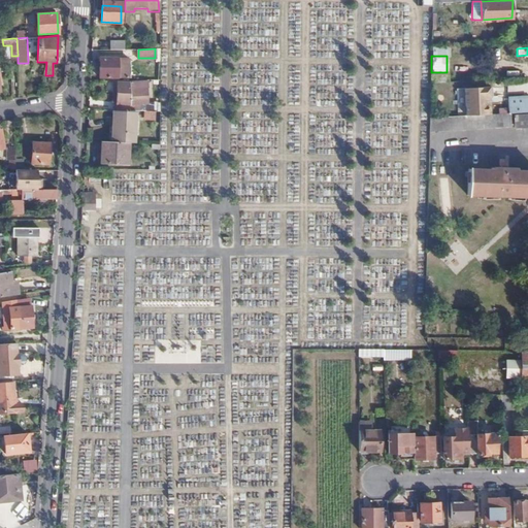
[(128,77),(128,57),(99,57),(99,76),(128,77)]
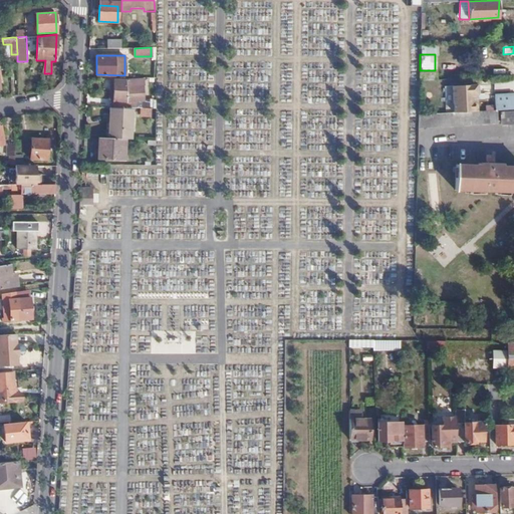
[(419,81),(436,80),(436,73),(420,73),(419,81)]
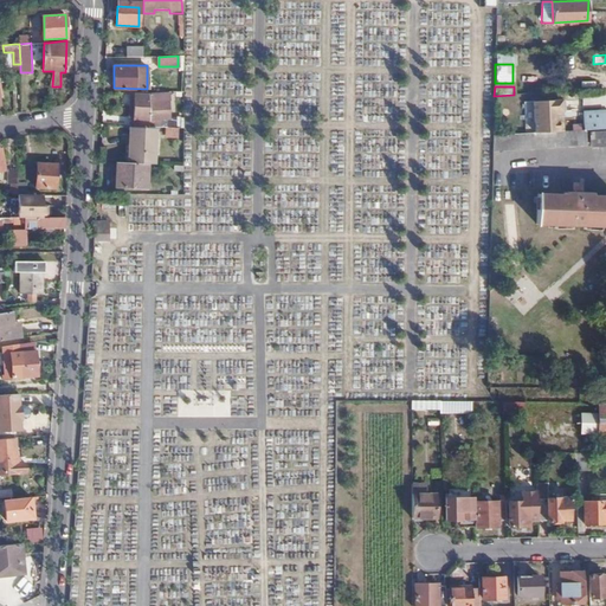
[(165,118),(165,116),(165,102),(169,102),(169,94),(148,94),(148,118),(165,118)]
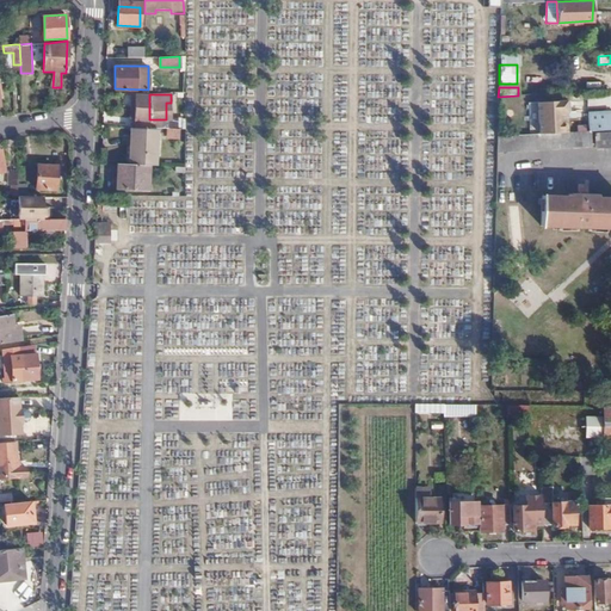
[(166,128),(181,129),(181,118),(166,117),(166,119),(166,128)]
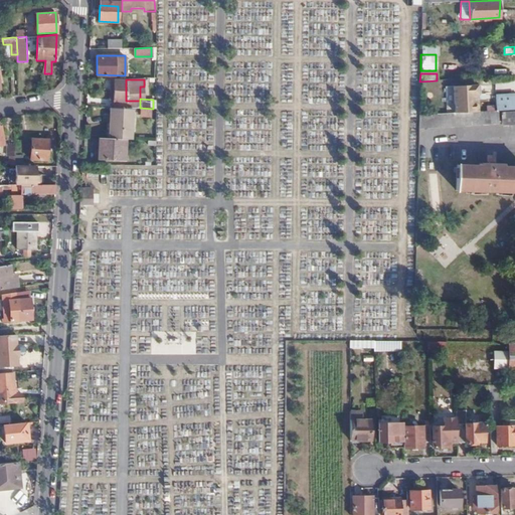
[(129,139),(132,139),(133,108),(112,108),(110,138),(129,139)]
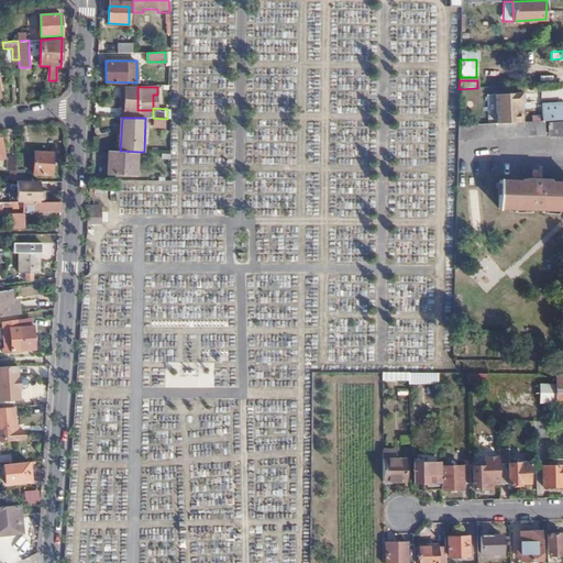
[(562,135),(562,119),(562,120),(548,121),(548,136),(562,135)]
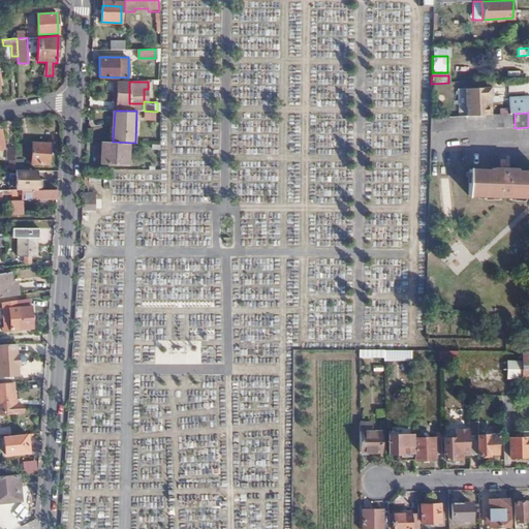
[(511,114),(430,118),(430,131),(512,127),(511,114)]
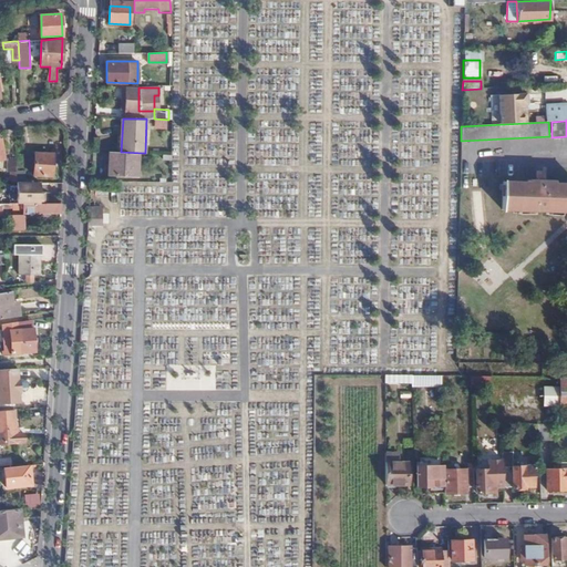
[(52,175),(53,153),(34,152),(33,174),(52,175)]
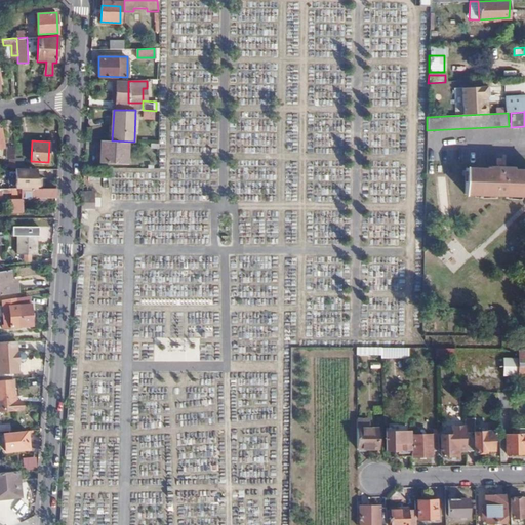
[(112,140),(107,140),(106,153),(104,153),(104,163),(130,163),(131,142),(112,140)]
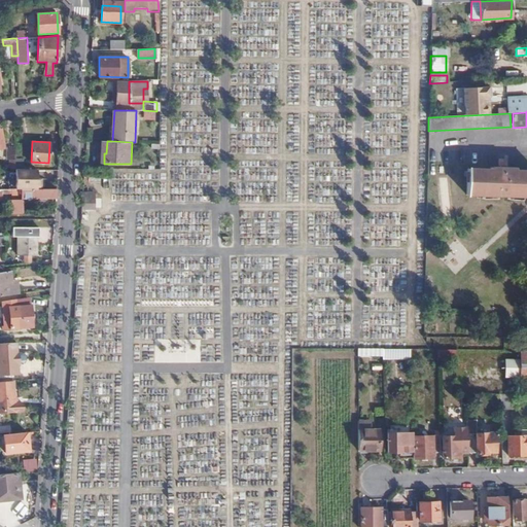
[(15,160),(14,169),(15,169),(19,169),(22,169),(23,160),(15,160)]
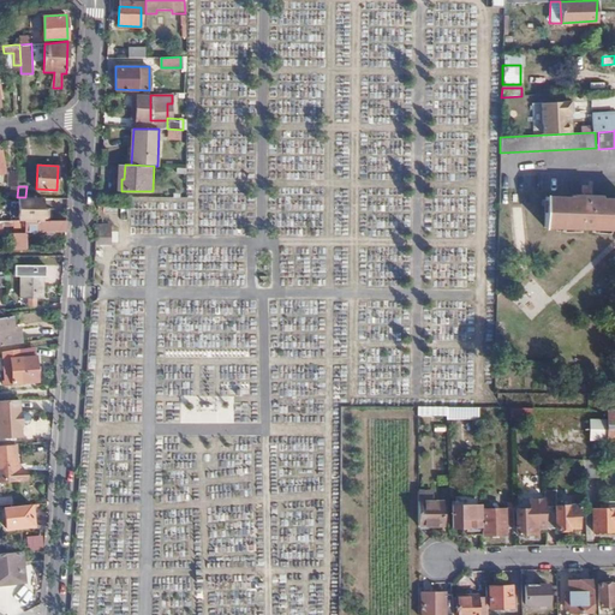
[(614,228),(614,197),(601,197),(601,195),(571,195),(571,196),(544,196),(544,226),(614,228)]
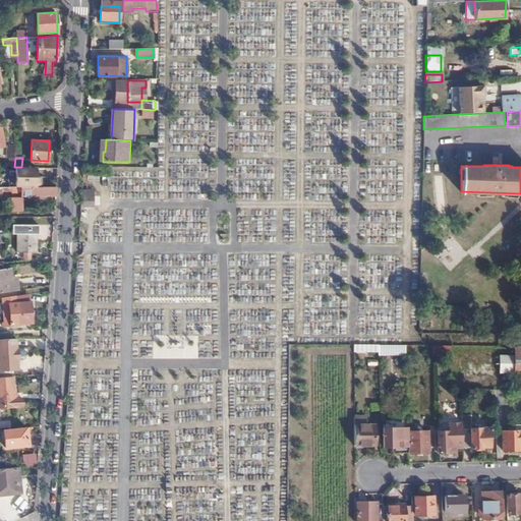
[(15,167),(16,187),(21,187),(24,187),(37,187),(37,177),(37,167),(21,167),(18,167),(15,167)]
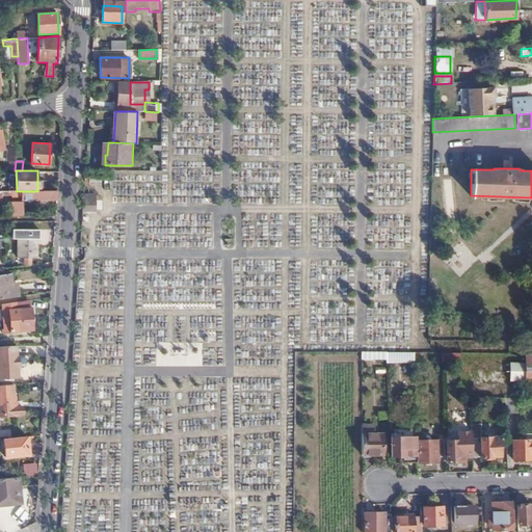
[(22,200),(57,200),(57,190),(42,191),(37,191),(25,191),(22,191),(22,195),(22,200)]
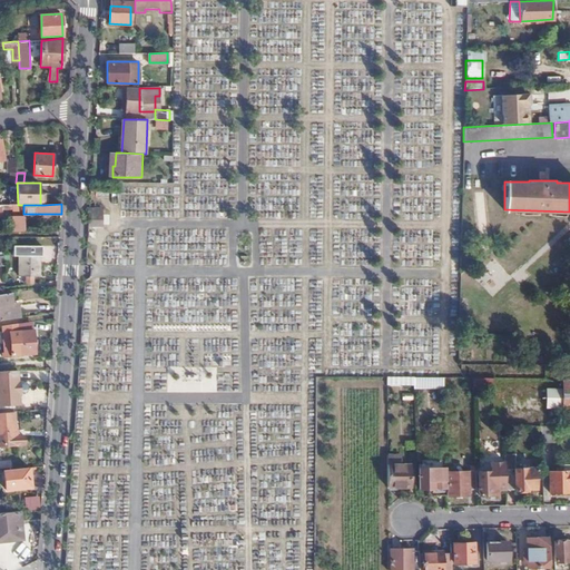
[(88,209),(87,226),(101,227),(102,210),(88,209)]
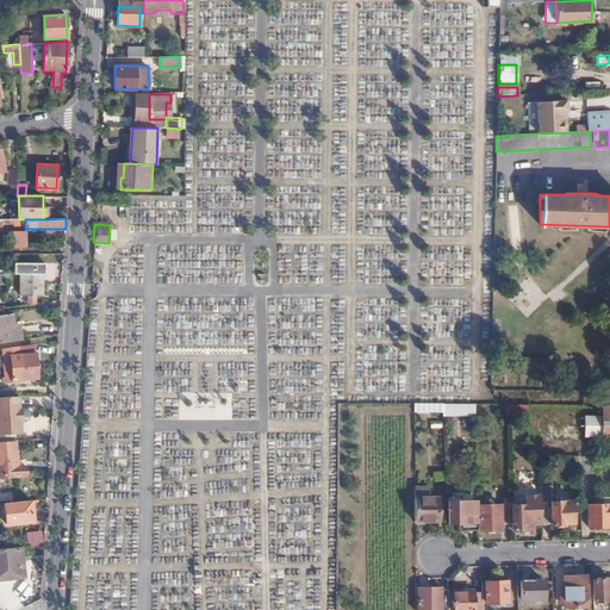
[(13,247),(25,247),(25,232),(12,232),(13,247)]
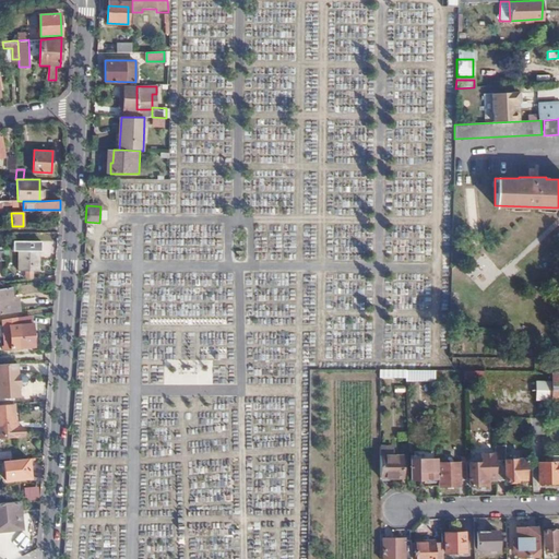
[(25,280),(33,278),(33,271),(37,271),(38,250),(37,250),(37,244),(20,242),(19,270),(25,270),(25,280)]
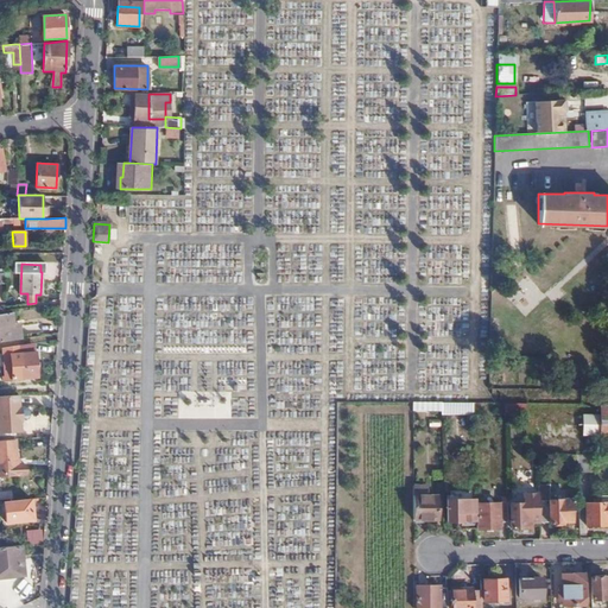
[(0,341),(21,339),(20,323),(11,324),(10,312),(4,314),(0,314),(0,341)]
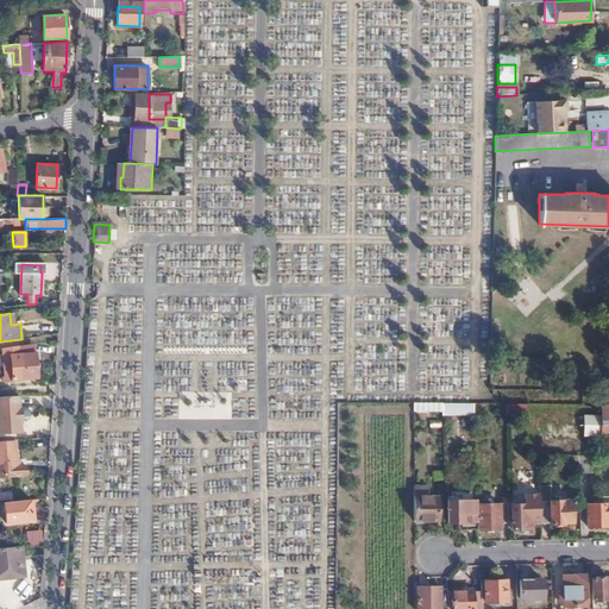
[(19,345),(4,347),(5,376),(2,376),(2,380),(22,380),(22,377),(37,377),(37,352),(19,352),(19,345)]
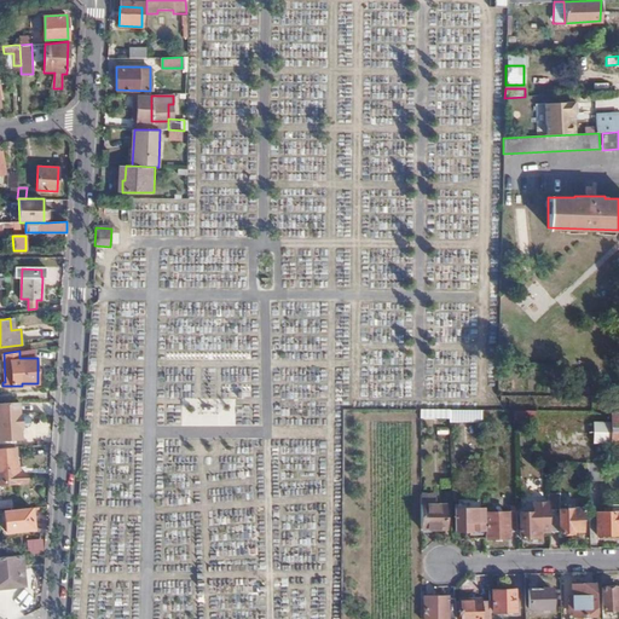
[(19,401),(0,403),(0,440),(22,439),(21,427),(23,427),(22,414),(19,414),(19,401)]
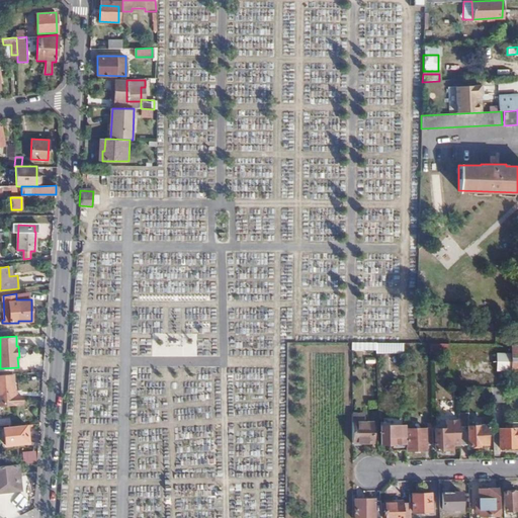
[(517,344),(511,344),(511,353),(496,353),(496,370),(517,370),(517,344)]
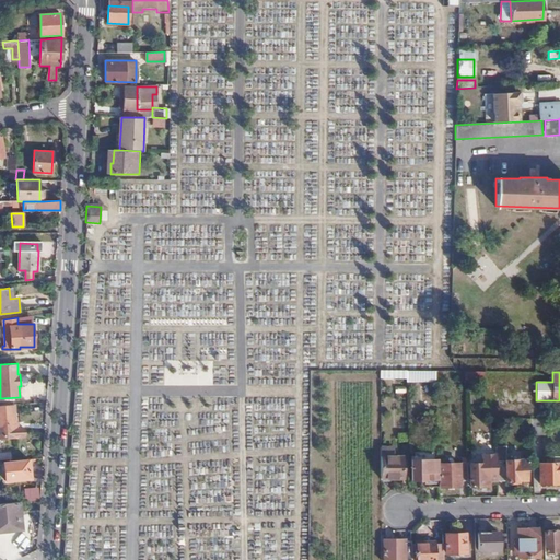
[(13,404),(0,405),(0,436),(23,435),(23,427),(19,427),(19,421),(15,421),(13,404)]
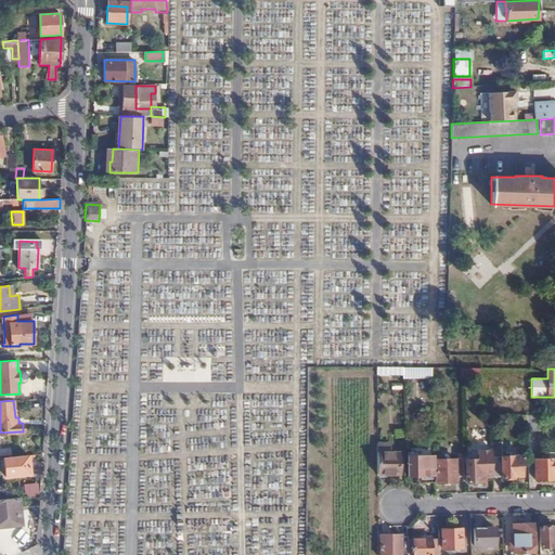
[(543,427),(543,414),(526,414),(527,427),(543,427)]
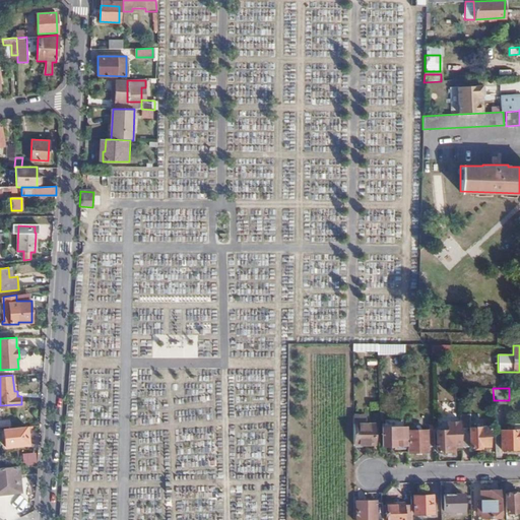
[(353,414),(353,445),(374,444),(374,424),(365,424),(365,414),(353,414)]
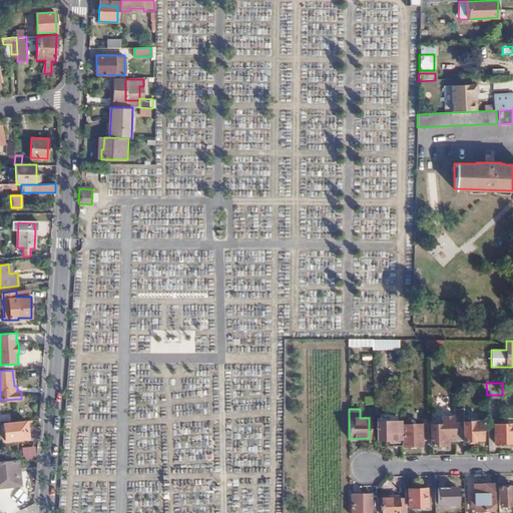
[(454,425),(455,440),(464,440),(464,443),(474,443),(475,440),(482,440),(482,423),(465,423),(465,420),(463,419),(454,419),(454,425)]
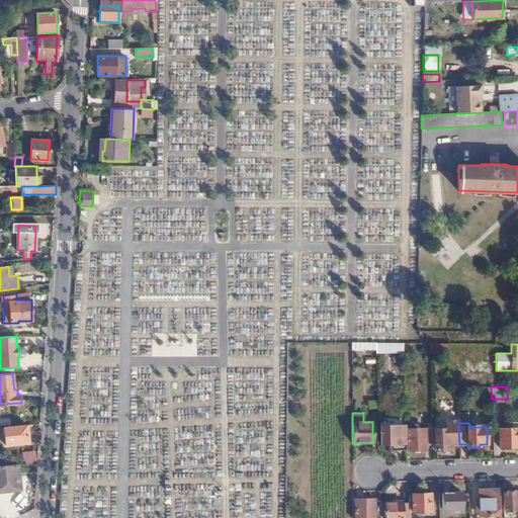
[(27,442),(26,424),(3,427),(4,443),(27,442)]
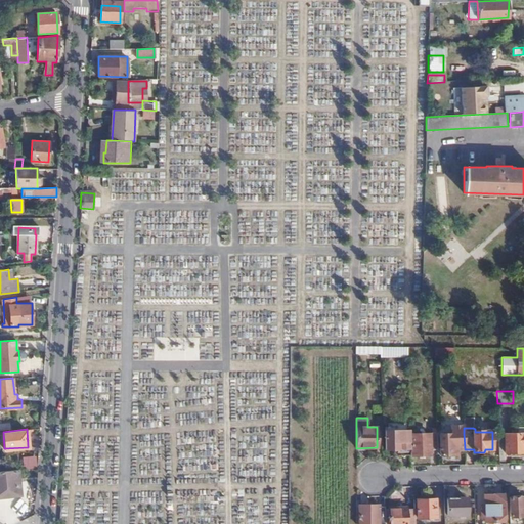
[(410,448),(409,433),(387,434),(386,448),(397,448),(397,451),(410,451),(410,448)]
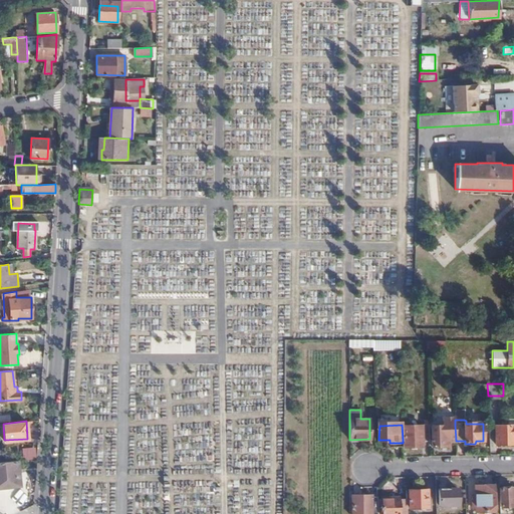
[(431,441),(430,427),(423,427),(423,425),(402,425),(403,440),(403,443),(403,446),(403,447),(423,447),(424,441),(431,441)]
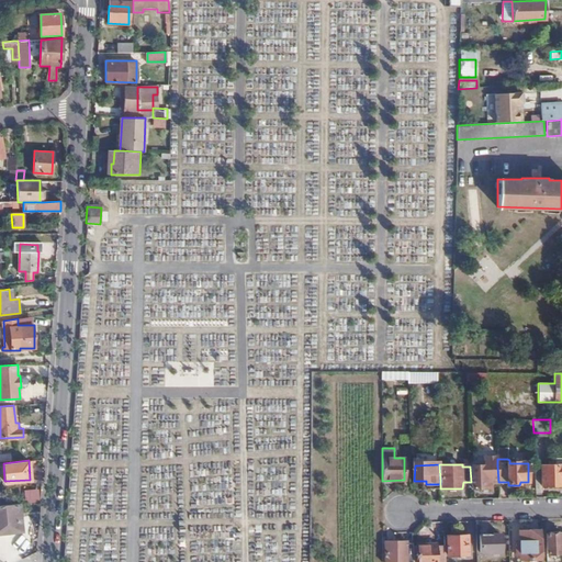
[(561,479),(561,478),(561,464),(550,465),(541,465),(541,485),(561,485),(561,479)]
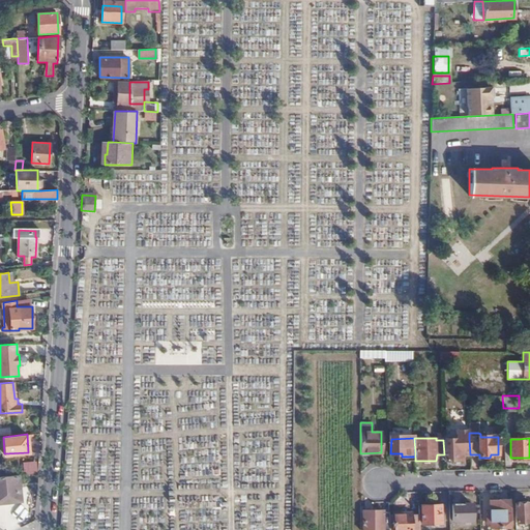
[(464,455),(470,454),(469,439),(446,440),(446,461),(464,460),(464,455)]
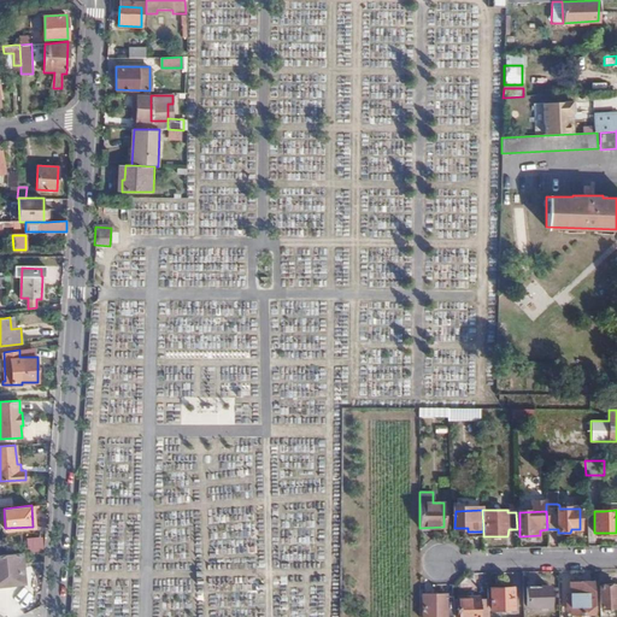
[(24,550),(40,550),(40,534),(23,534),(24,550)]
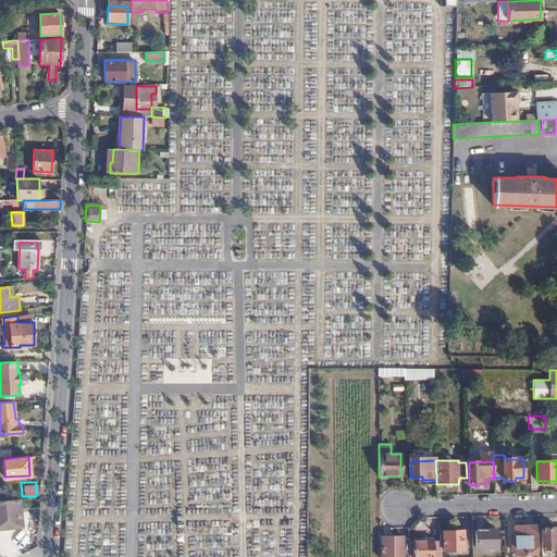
[(0,528),(20,525),(17,499),(0,500),(0,528)]
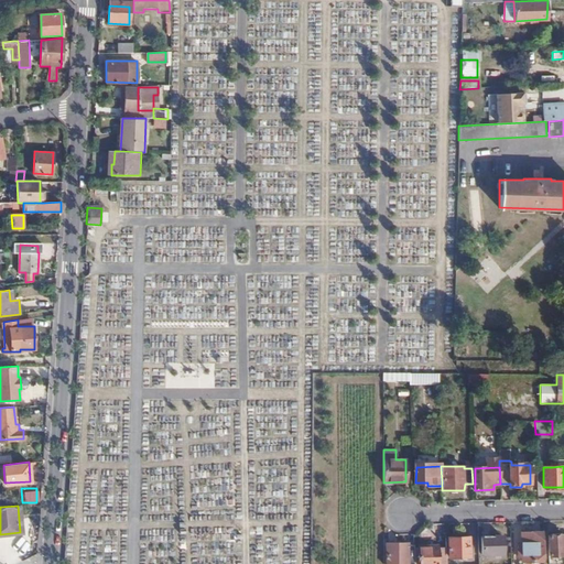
[(543,561),(542,532),(522,532),(522,548),(519,546),(519,555),(522,555),(522,561),(543,561)]
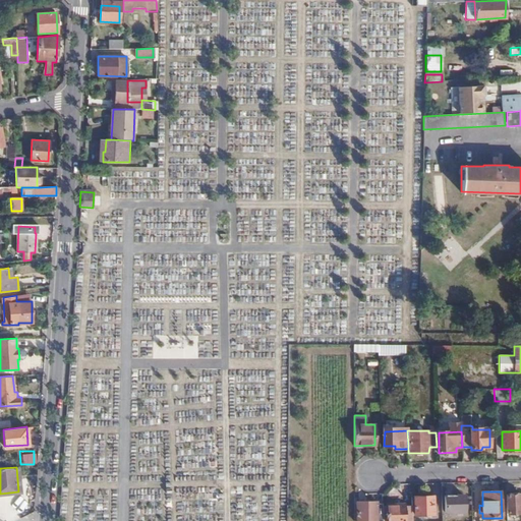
[(520,495),(519,496),(519,494),(507,494),(508,512),(520,512),(520,495)]
